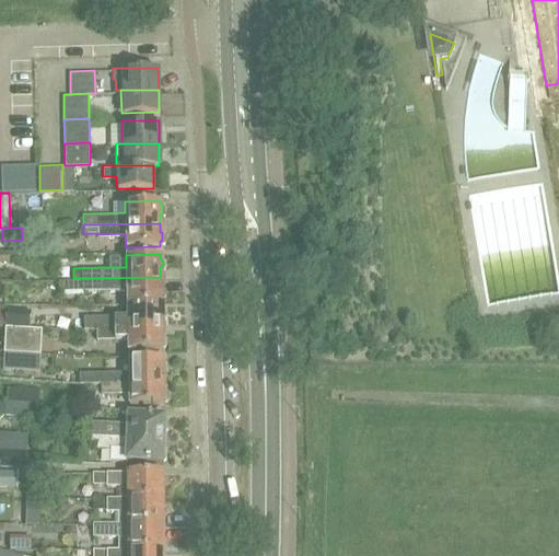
[(161,285),(160,277),(99,278),(81,278),(81,287),(81,289),(126,288),(126,301),(161,300),(161,296),(163,293),(163,287),(161,285)]
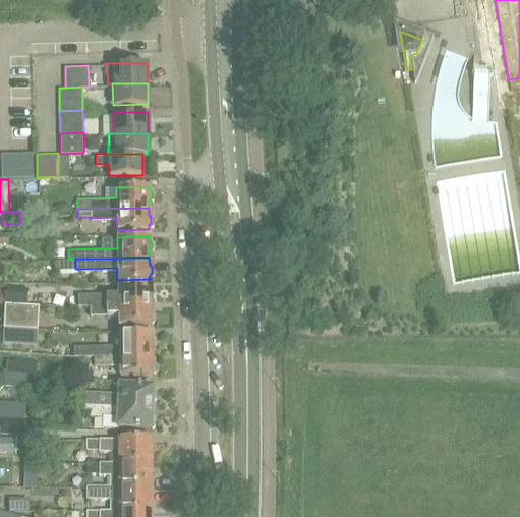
[(90,304),(150,303),(150,295),(152,293),(152,288),(151,287),(151,284),(118,284),(118,294),(106,294),(106,293),(77,293),(77,304),(90,304)]
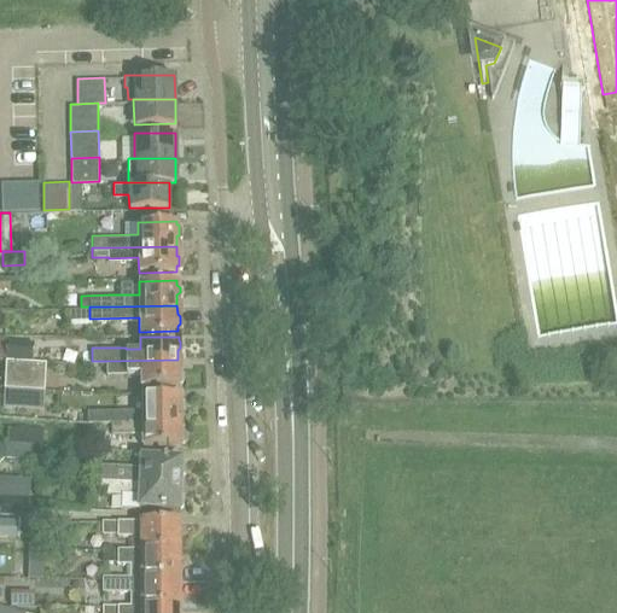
[(33,339),(5,339),(5,355),(33,356),(33,339)]
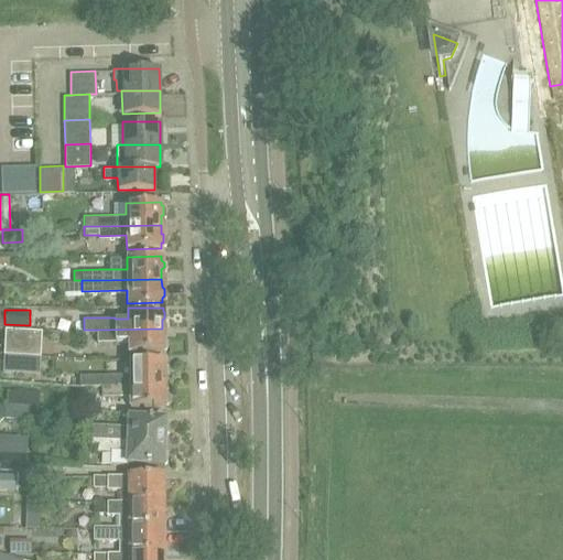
[(3,325),(2,353),(39,355),(40,327),(3,325)]
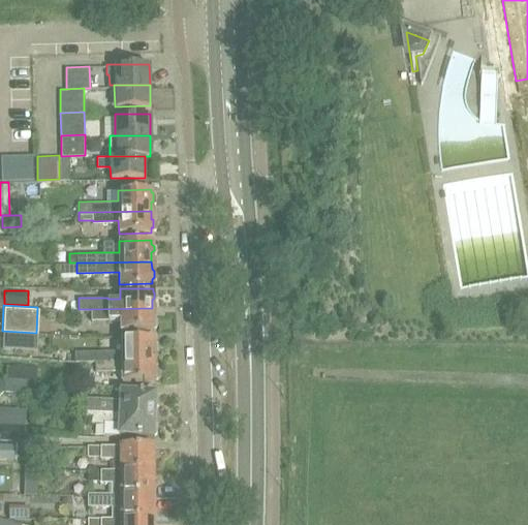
[(152,308),(91,309),(91,318),(120,318),(121,330),(153,329),(153,326),(155,325),(155,318),(153,316),(152,308)]
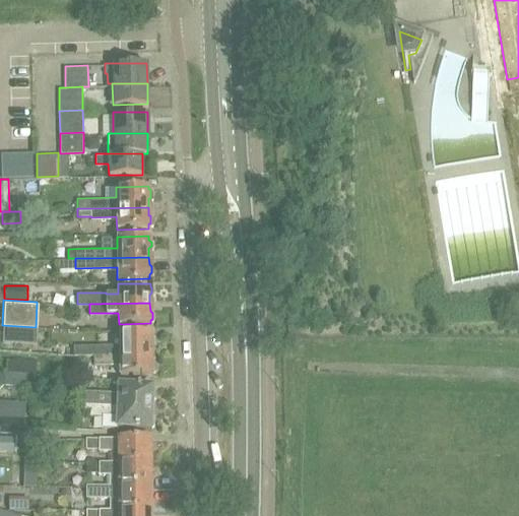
[(35,340),(36,327),(2,325),(1,339),(35,340)]
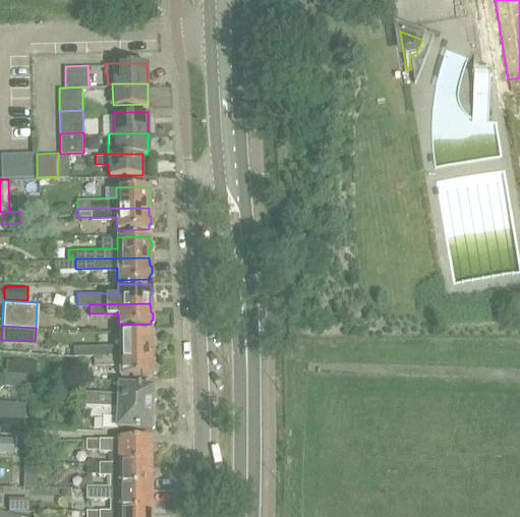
[(93,354),(152,352),(152,349),(152,345),(154,345),(153,337),(151,337),(151,333),(119,334),(119,345),(93,345),(73,346),(73,354),(93,354)]
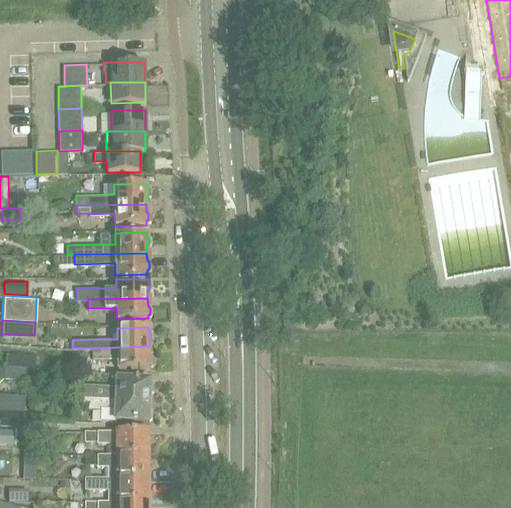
[(149,355),(149,346),(91,348),(92,358),(117,357),(117,368),(149,367),(149,364),(151,364),(151,355),(149,355)]
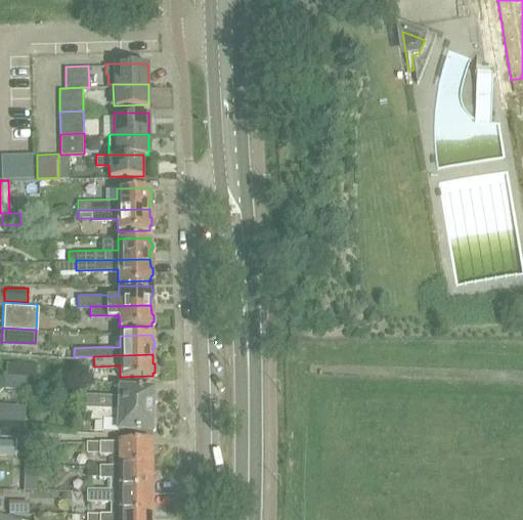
[(5,361),(4,375),(34,376),(34,362),(5,361)]
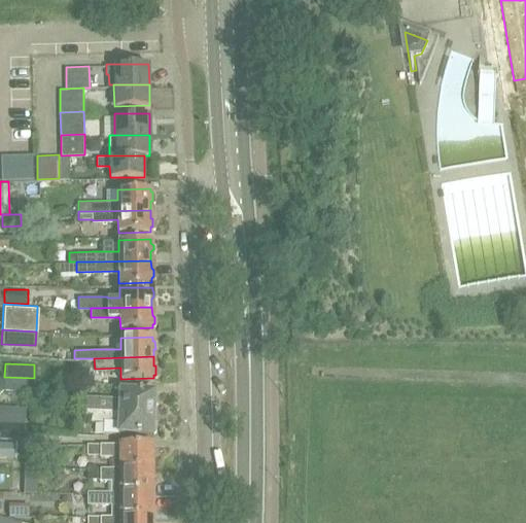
[(33,388),(34,378),(4,377),(4,386),(33,388)]
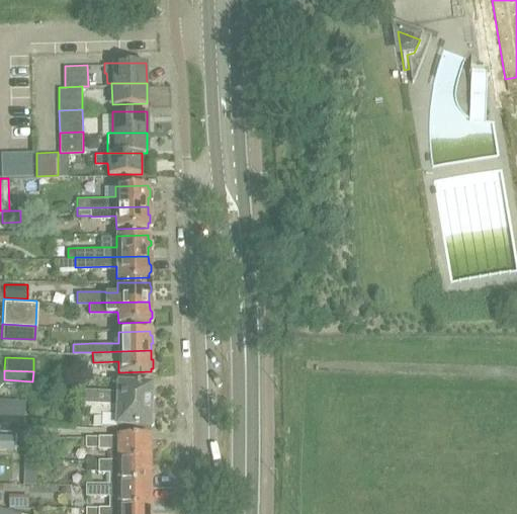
[(84,402),(85,402),(150,405),(151,397),(153,396),(154,388),(151,386),(151,383),(117,381),(117,391),(89,390),(89,397),(84,397),(84,402)]
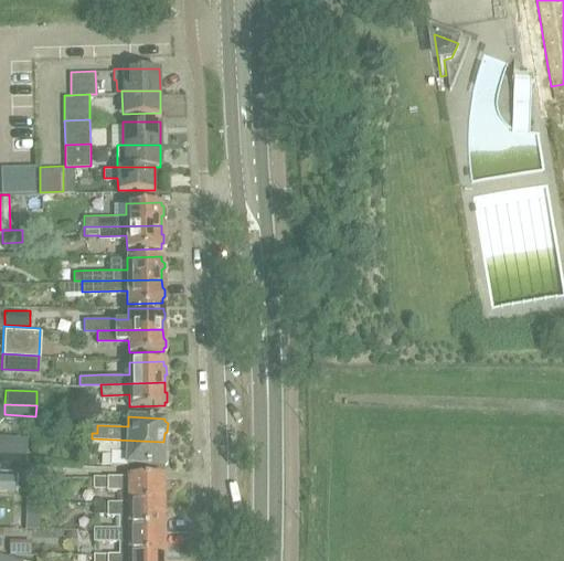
[(0,467),(23,467),(24,452),(24,434),(0,433),(0,467)]
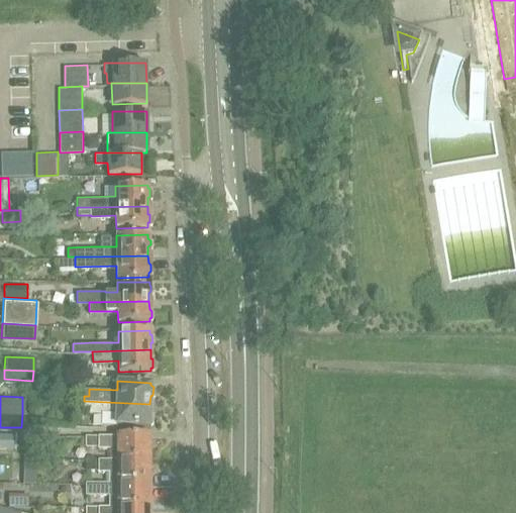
[(101,423),(149,425),(149,423),(151,421),(151,412),(149,411),(149,404),(85,401),(84,401),(84,407),(89,407),(89,413),(101,413),(101,423)]
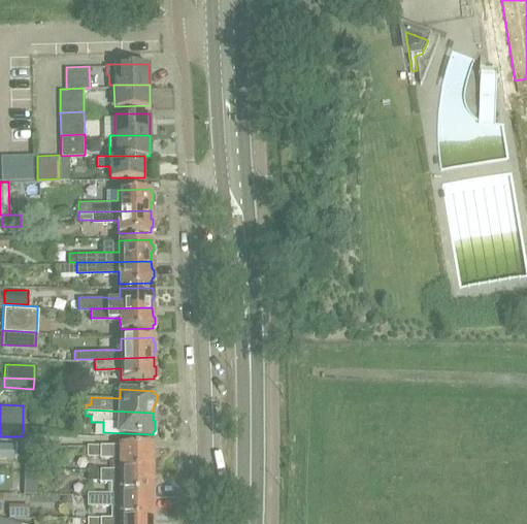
[(15,443),(0,441),(0,456),(14,457),(15,443)]
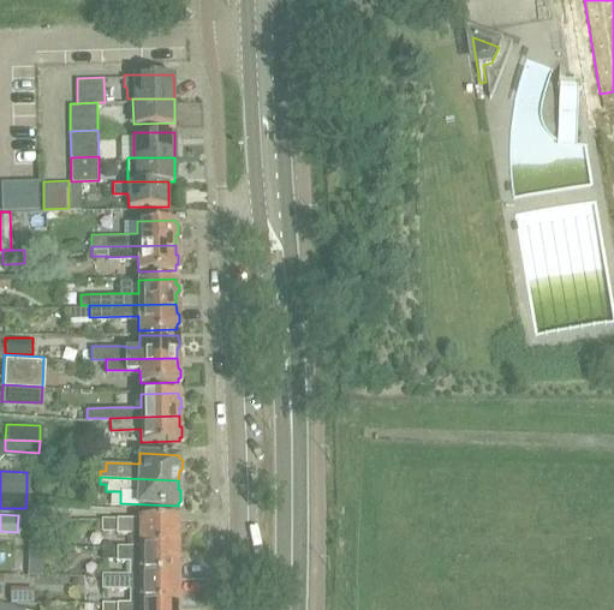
[(130,544),(141,544),(177,544),(177,516),(130,516),(101,516),(101,530),(130,530),(130,544)]
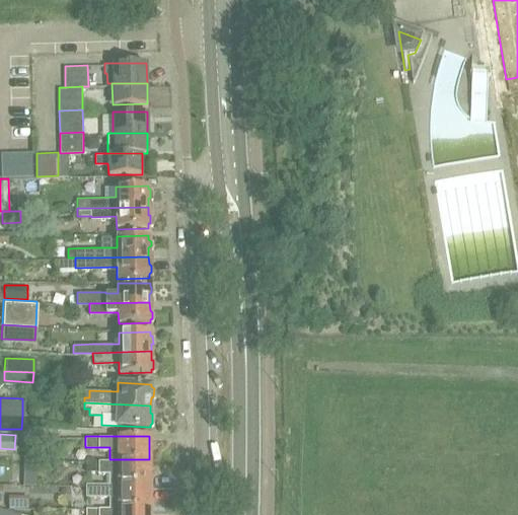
[(119,459),(109,459),(85,460),(85,470),(98,470),(98,471),(109,471),(109,484),(119,484),(149,484),(149,467),(149,459),(119,459)]
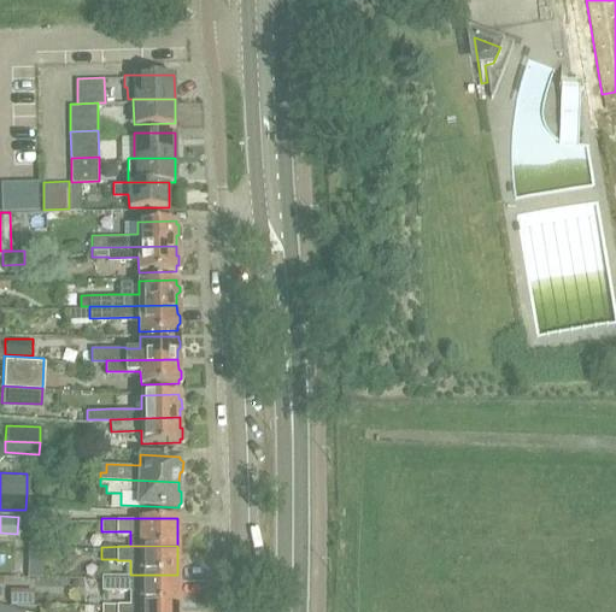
[(177,602),(177,575),(141,575),(130,575),(101,575),(101,589),(130,589),(130,602),(141,602),(177,602)]
